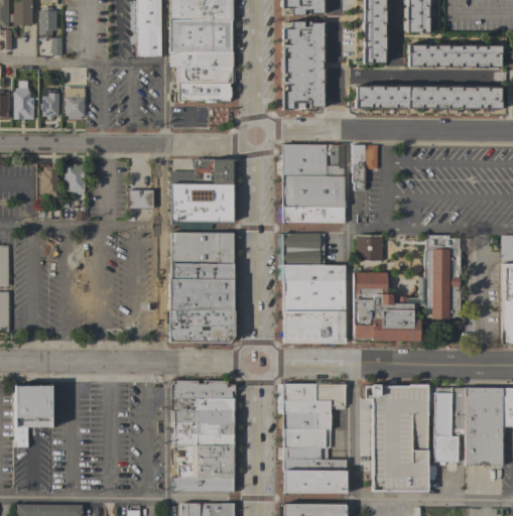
[(9,0),(9,27),(0,27),(0,0),(9,0)]
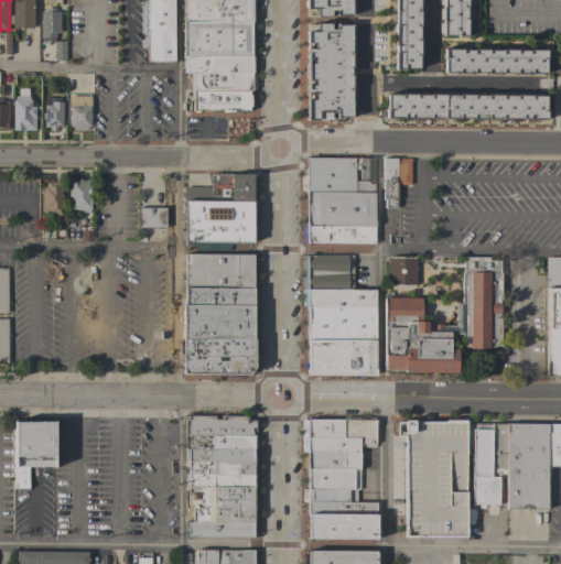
[(15,0),(35,0),(36,28),(19,28),(19,32),(15,32),(15,0)]
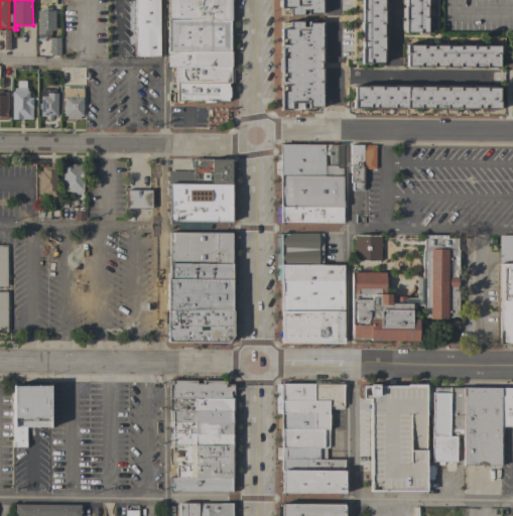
[(137,0),(161,0),(161,56),(137,56),(137,0)]
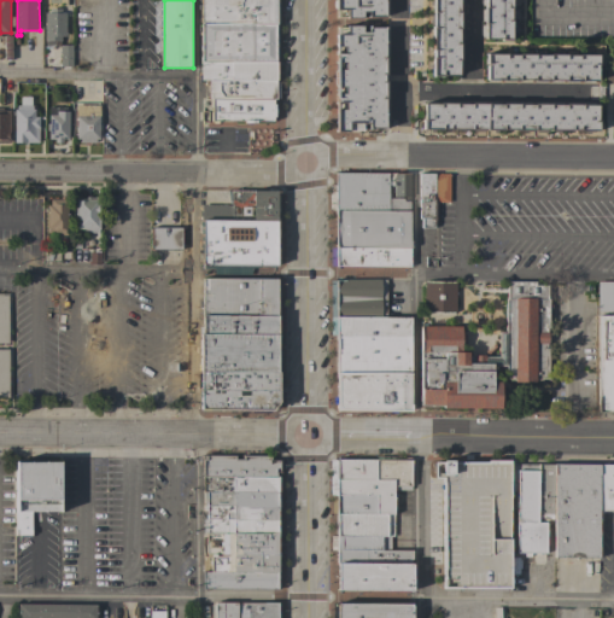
[(275,121),(214,121),(214,98),(211,98),(211,80),(204,80),(204,62),(204,0),(281,0),(281,30),(278,30),(279,60),(282,60),(282,98),(275,98),(275,121)]
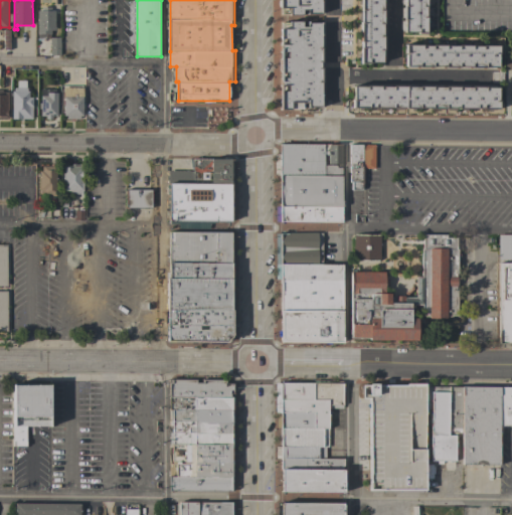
[(322,0),(323,14),(308,14),(308,9),(304,9),(304,15),(291,15),(291,13),(283,13),(283,8),(282,8),(282,0),(322,0)]
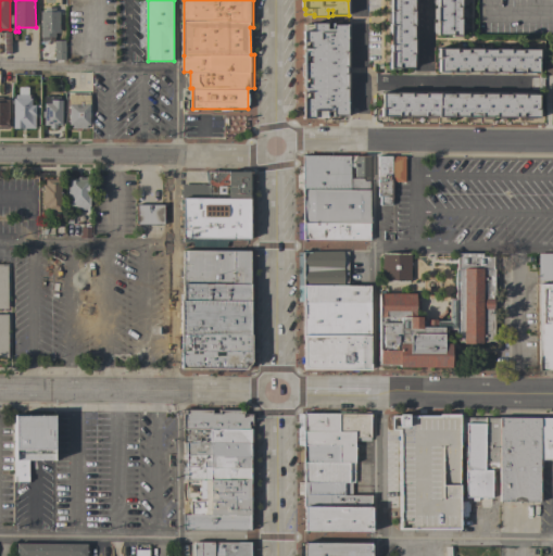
[(391,0),(414,0),(414,67),(391,67),(391,0)]
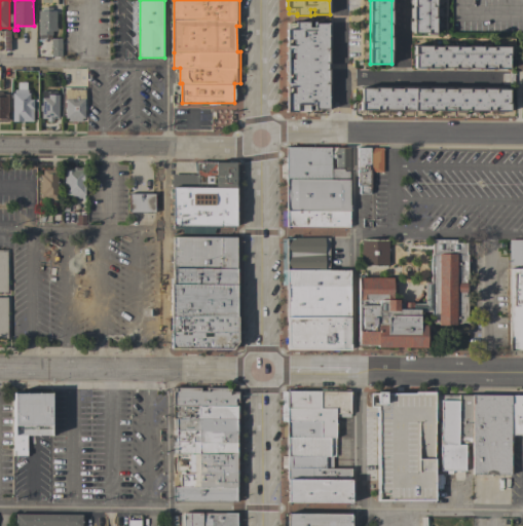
[(414,0),(436,0),(436,33),(414,33),(414,0)]
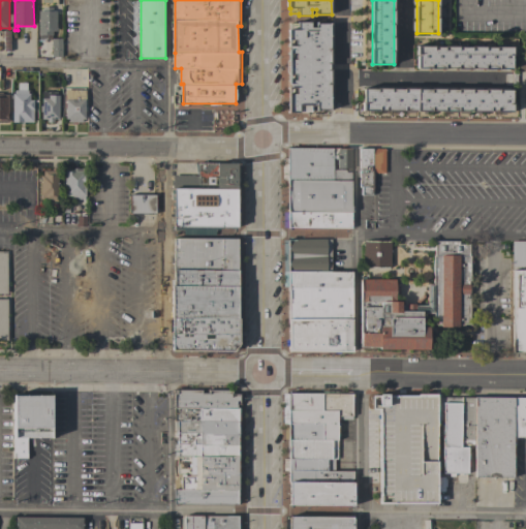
[(40,10),(44,10),(44,7),(54,7),(54,10),(58,10),(58,31),(55,31),(54,34),(54,38),(54,39),(40,39),(40,34),(40,10)]
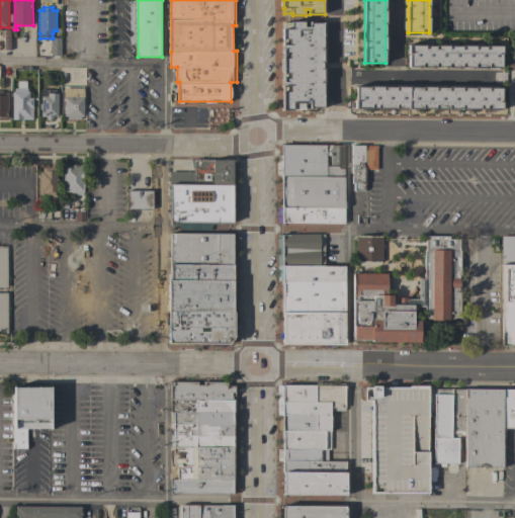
[(325,107),(311,107),(311,103),(305,103),(305,109),(284,109),(283,28),(285,28),(285,23),(292,22),(292,21),(311,21),(311,22),(324,22),(325,107)]
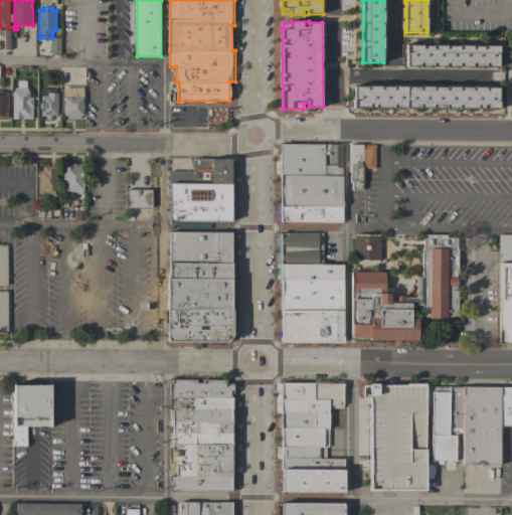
[(52,37),(62,37),(62,55),(52,55),(52,38),(52,37)]
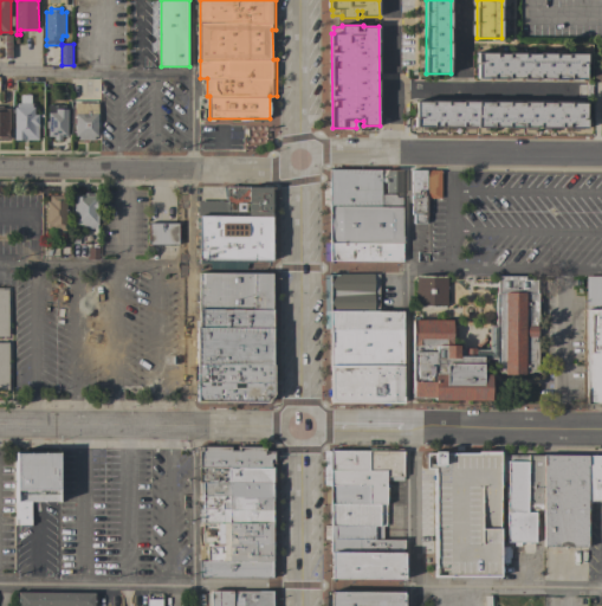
[(587,53),(587,78),(478,77),(479,52),(587,53)]
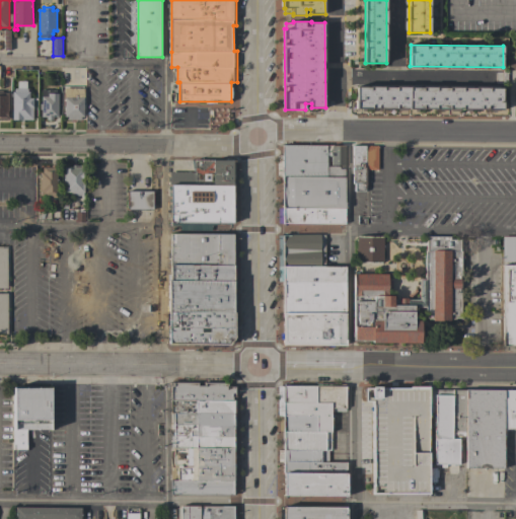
[(503,87),(503,109),(358,108),(358,86),(503,87)]
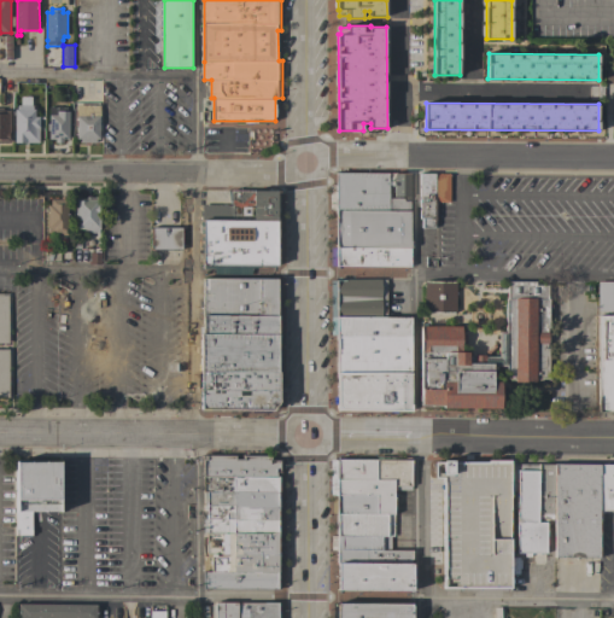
[(17,109),(19,109),(19,105),(34,105),(34,109),(36,109),(36,116),(41,116),(41,143),(17,143),(17,109)]
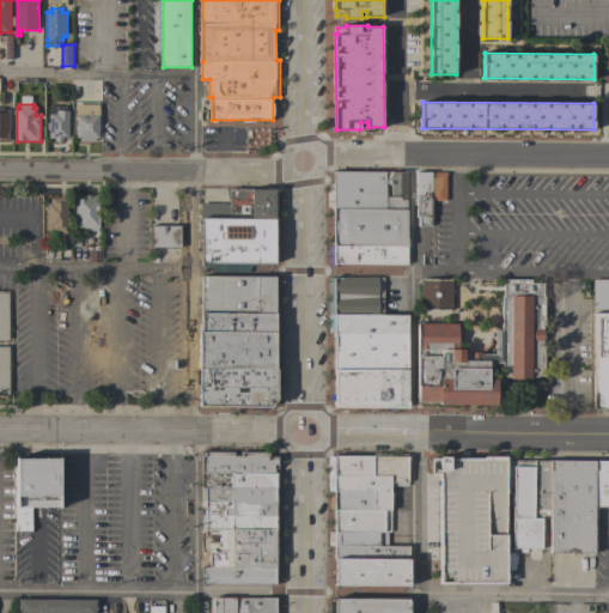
[(101,104),(101,138),(97,138),(97,141),(81,141),(81,138),(78,138),(78,104),(101,104)]
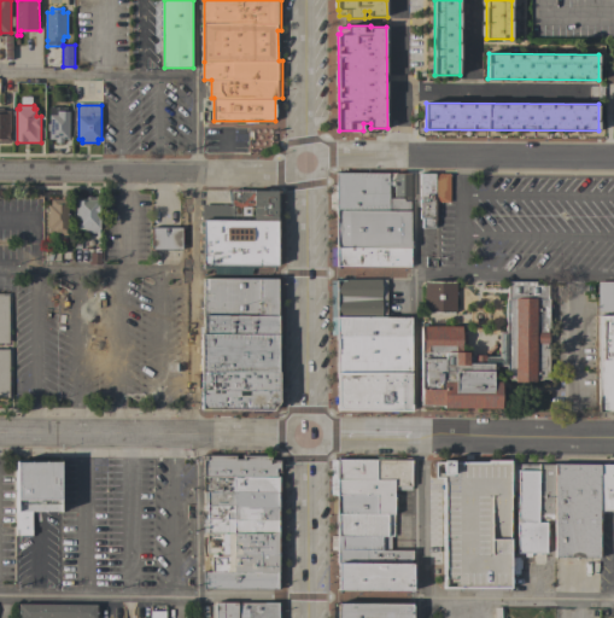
[(71,139),(51,138),(51,130),(48,130),(48,123),(51,123),(52,106),(68,108),(68,111),(71,111),(71,139)]
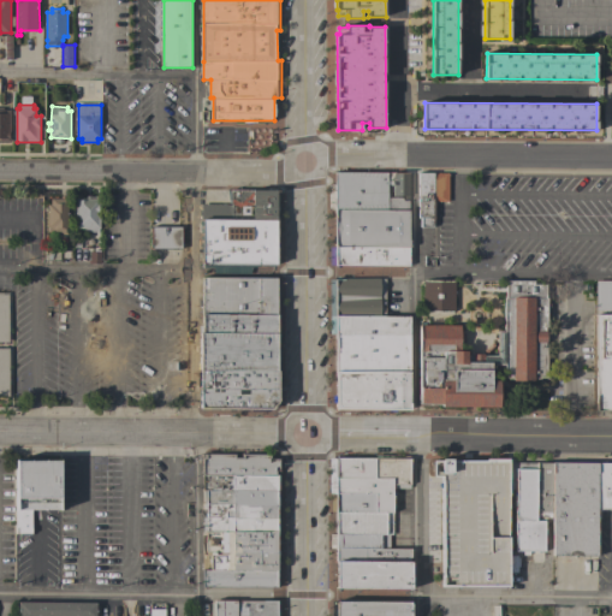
[(0,107),(5,107),(5,110),(12,110),(12,142),(0,142),(0,107)]
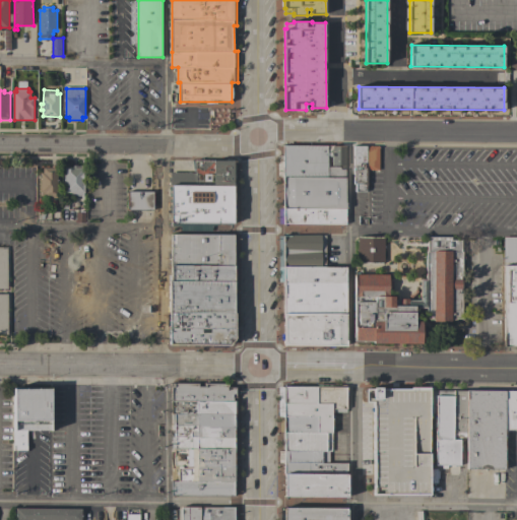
[(284,145),(347,145),(347,156),(284,155),(284,145)]
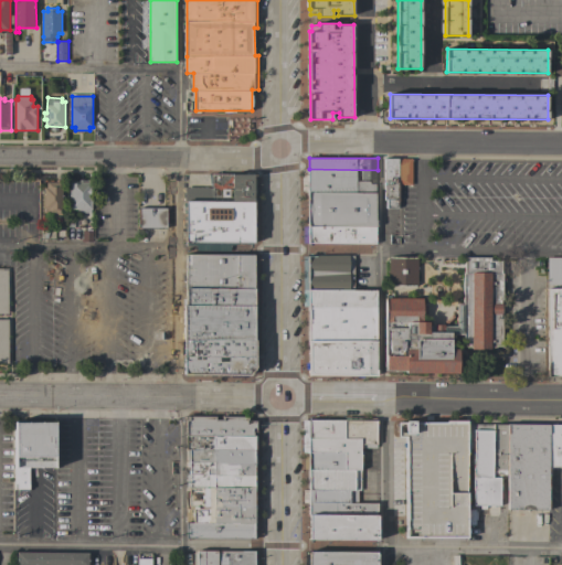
[(386,159),(413,159),(414,184),(400,184),(400,209),(389,209),(389,200),(386,200),(386,159)]
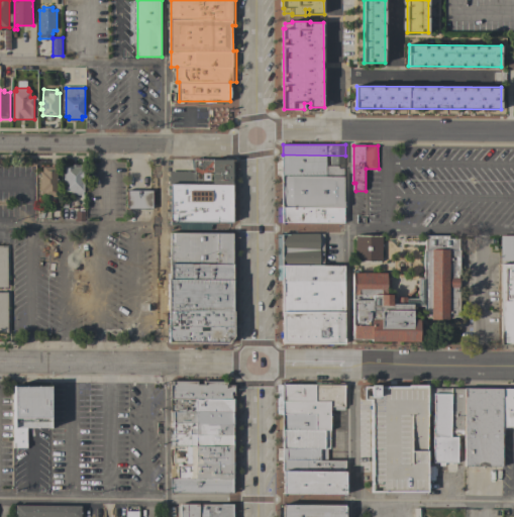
[(345,156),(345,176),(283,176),(278,176),(278,154),(283,154),(345,156)]
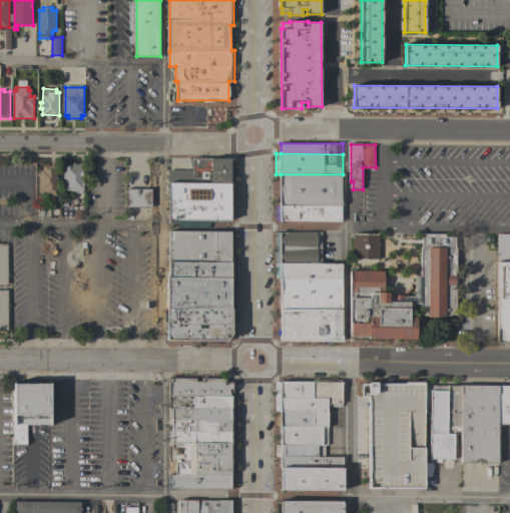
[(169,170),(194,170),(193,158),(223,158),(223,156),(234,156),(234,183),(169,183),(169,170)]
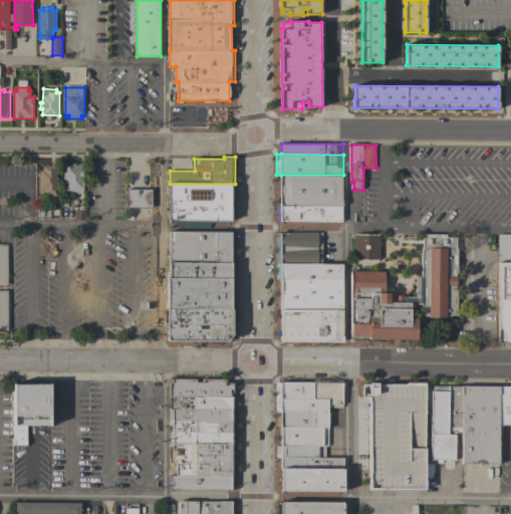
[(65,165),(73,166),(73,163),(77,164),(77,166),(84,166),(84,191),(84,194),(71,193),(71,191),(64,191),(65,165)]
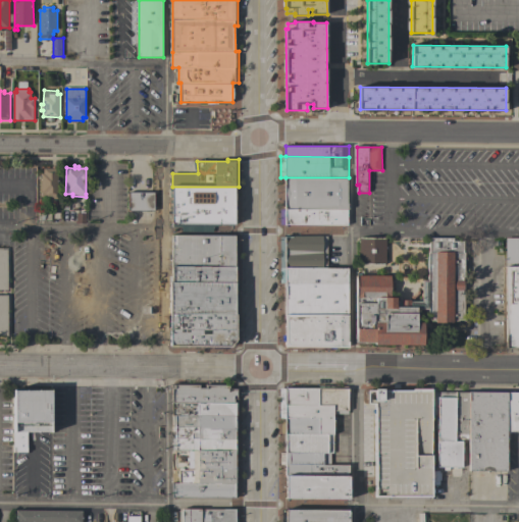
[(51,198),(51,197),(46,197),(46,192),(42,192),(42,173),(45,173),(45,168),(53,168),(53,166),(57,166),(57,168),(59,168),(59,191),(60,191),(60,198),(51,198)]
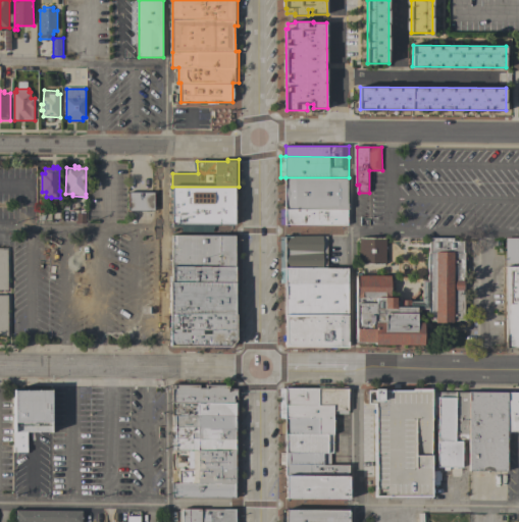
[(349,177),(349,224),(286,224),(286,177),(349,177)]
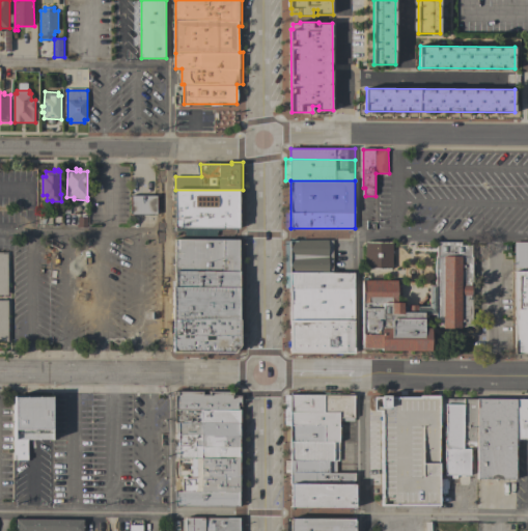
[(243,190),(244,223),(241,223),(241,228),(238,228),(238,232),(232,232),(232,229),(218,229),(218,235),(198,236),(198,229),(189,229),(189,230),(177,231),(177,228),(176,228),(175,190),(243,190)]
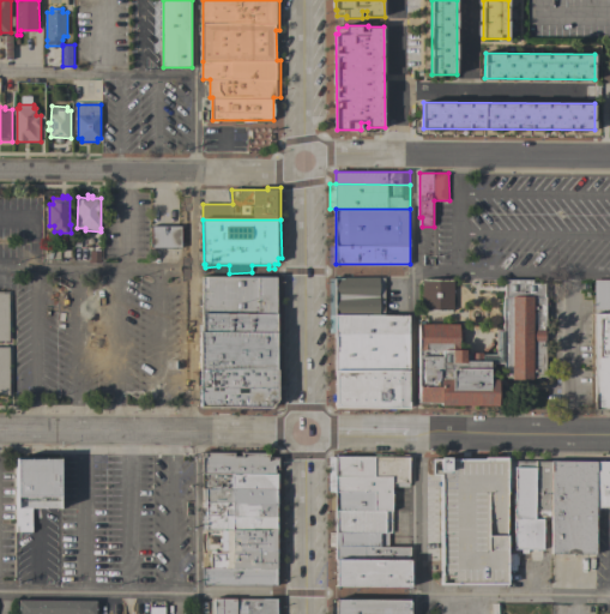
[(152,248),(152,226),(183,226),(183,248),(152,248)]
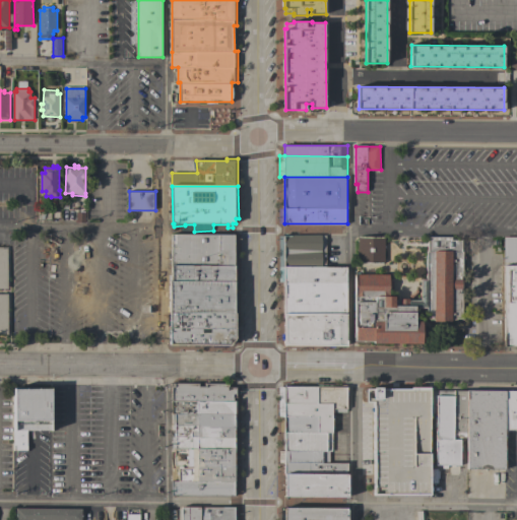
[(173,266),(173,234),(236,235),(236,266),(173,266)]
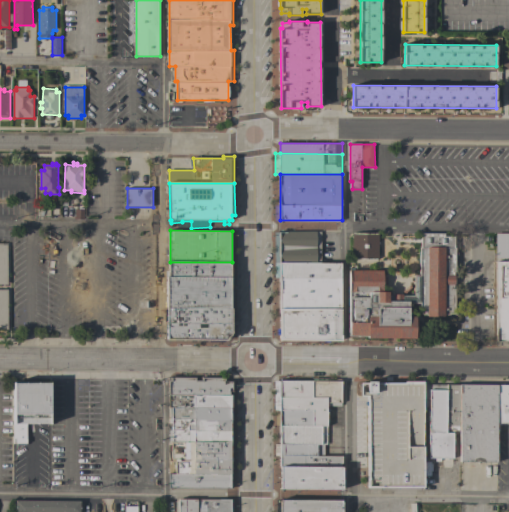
[(276,263),(276,233),(280,232),(322,231),(322,263),(276,263)]
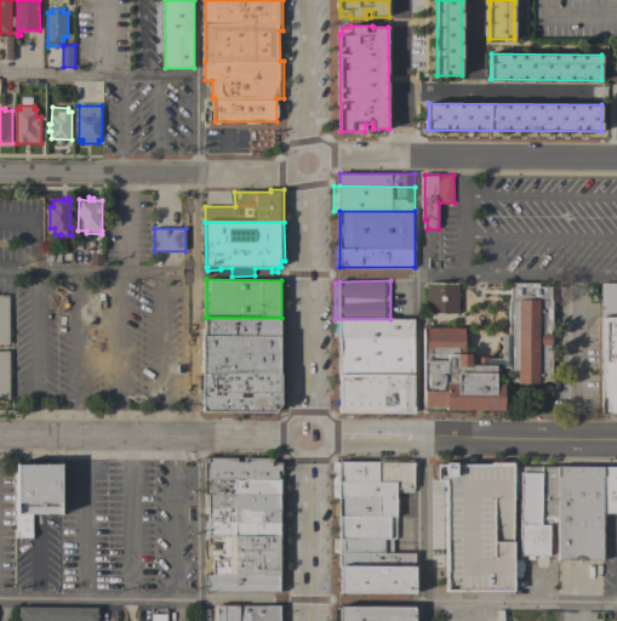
[(429,285),(429,283),(461,283),(460,314),(460,315),(424,315),(424,284),(429,285)]
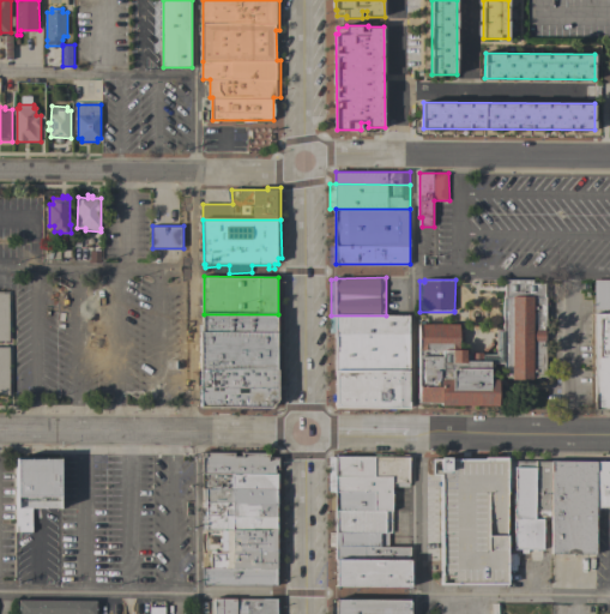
[(597,280),(609,280),(609,309),(597,309),(597,280)]
